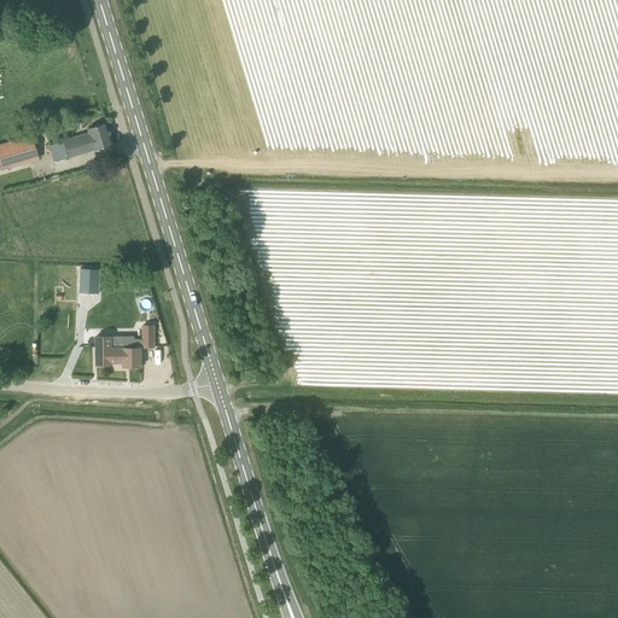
[(94,150),(112,145),(114,144),(108,122),(88,128),(89,133),(48,145),(54,162),(94,150)]
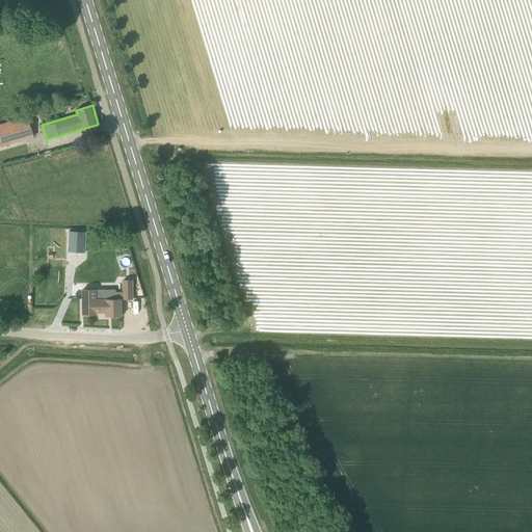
[(0,140),(2,147),(34,137),(28,116),(0,124),(0,140)]
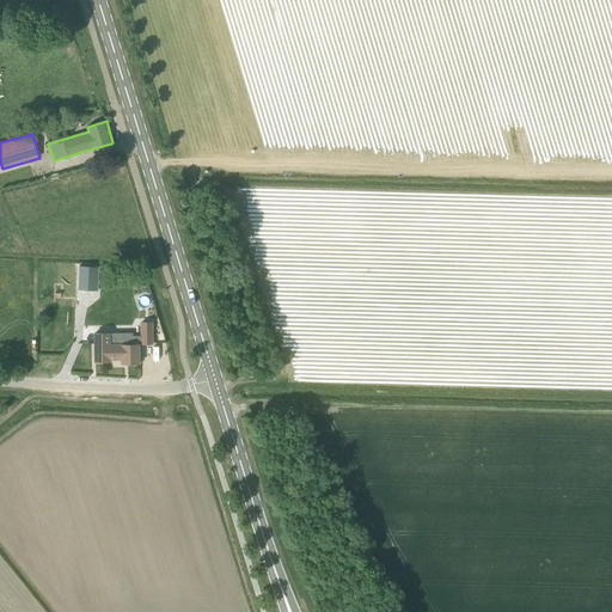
[(80,265),(79,289),(98,291),(99,267),(80,265)]
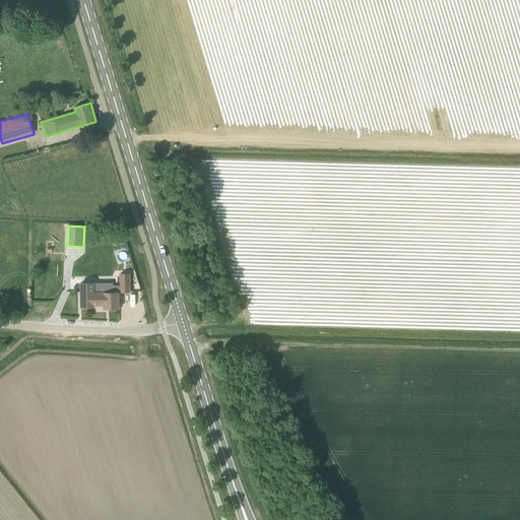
[(93,290),(93,281),(81,281),(81,306),(93,305),(104,305),(104,309),(118,309),(118,290),(104,290),(93,290)]
